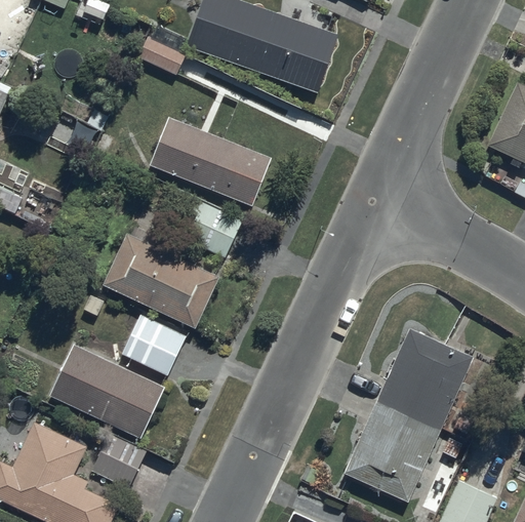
[(134,19),(129,35),(145,40),(137,61),(178,75),(185,54),(182,53),(184,47),(318,93),(338,36),(236,0),(203,0),(190,38),(157,25),(156,27),(134,19)]
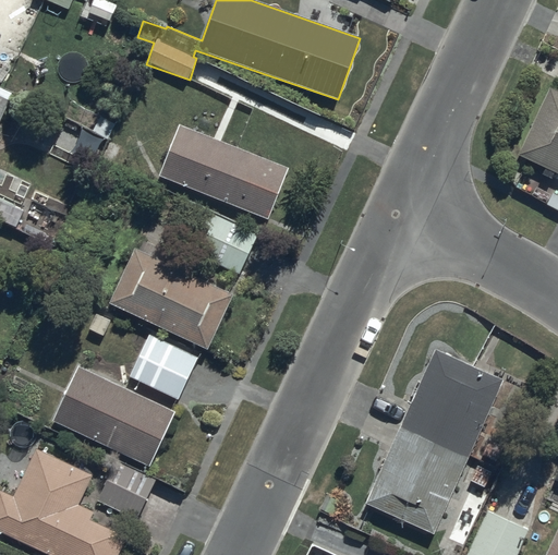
[(557,92),(550,88),(519,159),(557,177),(557,92)]
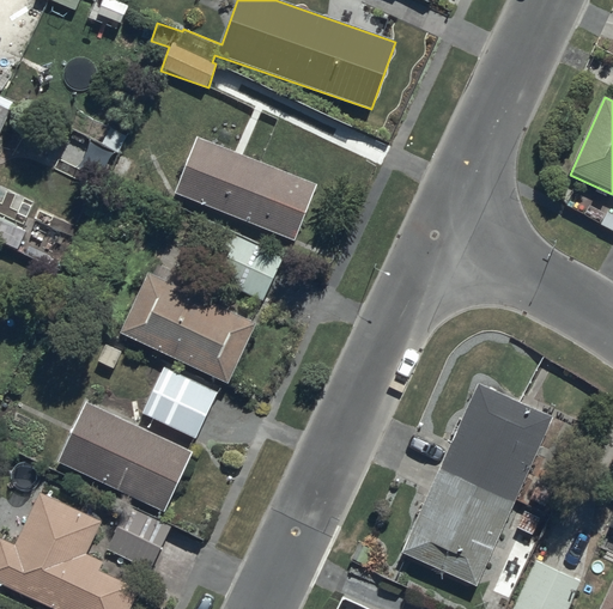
[(0,133),(11,109),(0,103),(0,133)]
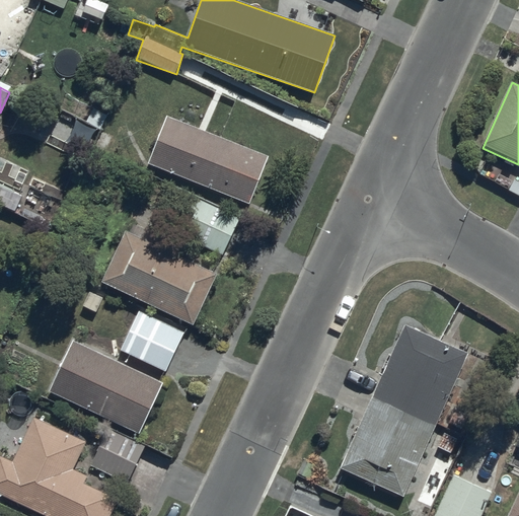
[(169,117),(149,163),(249,207),(270,157),(216,134),(219,126),(192,114),(188,124),(169,117)]
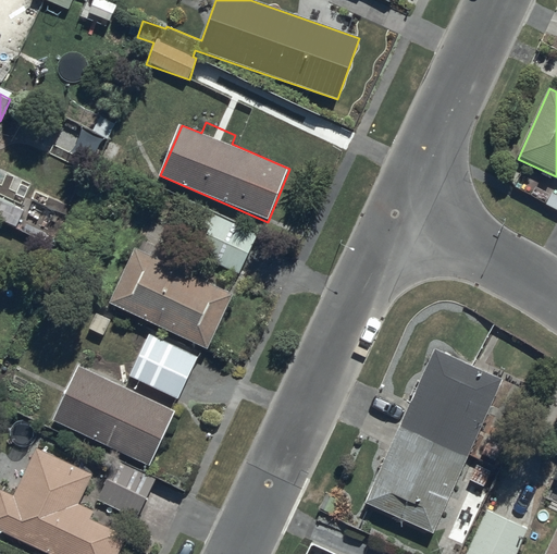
[(196,254),(237,273),(257,235),(200,207),(185,238),(200,246),(196,254)]
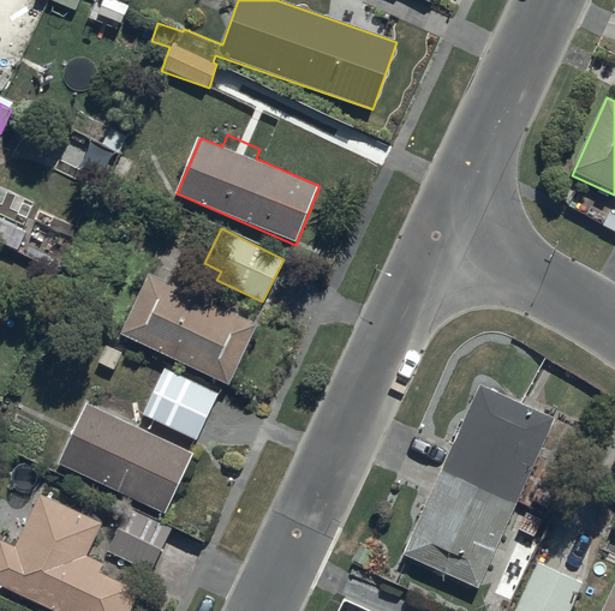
[(154,263),(120,334),(228,385),(257,327),(190,294),(195,283),(154,263)]
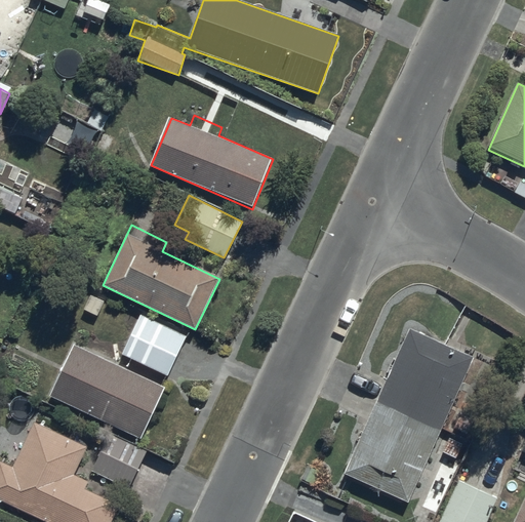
[(75,345),(50,397),(142,440),(166,390),(162,388),(187,336),(139,314),(121,353),(131,357),(125,369),(75,345)]
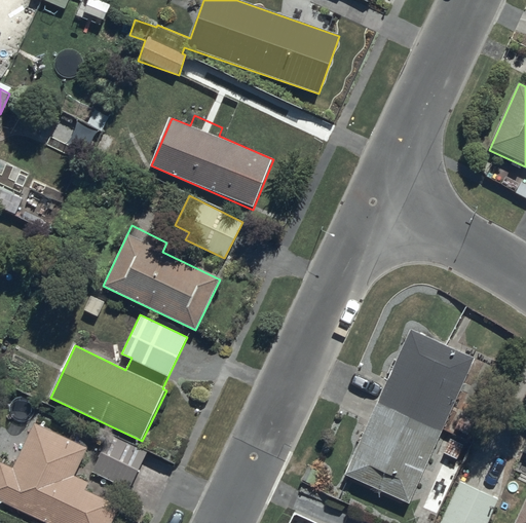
[(425,471),(475,360),(410,331),(345,476),(411,505),(425,471)]
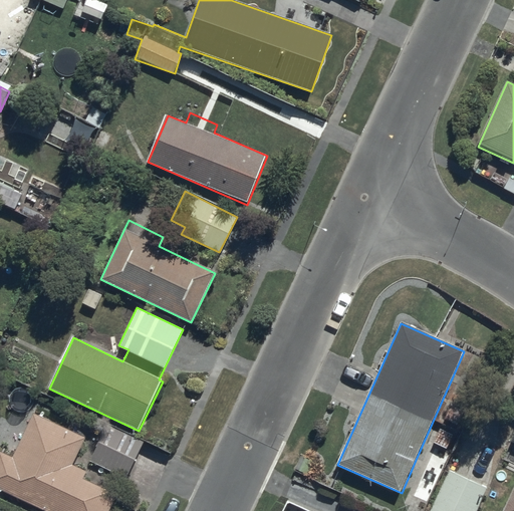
[(0,451),(0,489),(45,510),(111,510),(117,498),(81,481),(86,472),(72,465),(85,437),(35,412),(13,457),(0,451)]
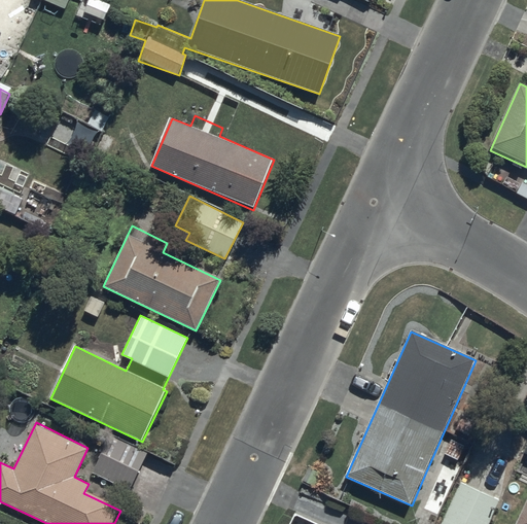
[(111,433),(92,470),(129,489),(148,452),(111,433)]
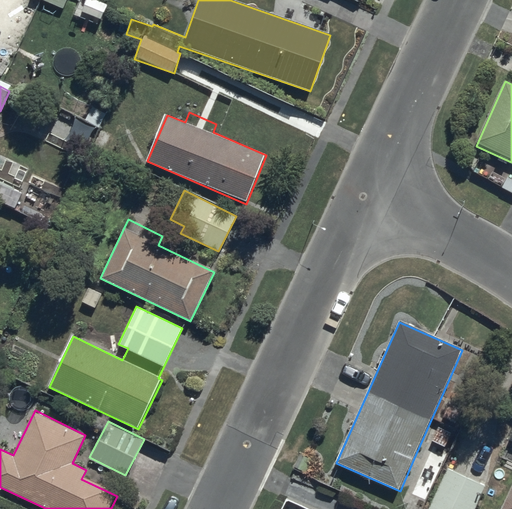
[(473,508),(484,486),(446,468),(427,508),(473,508)]
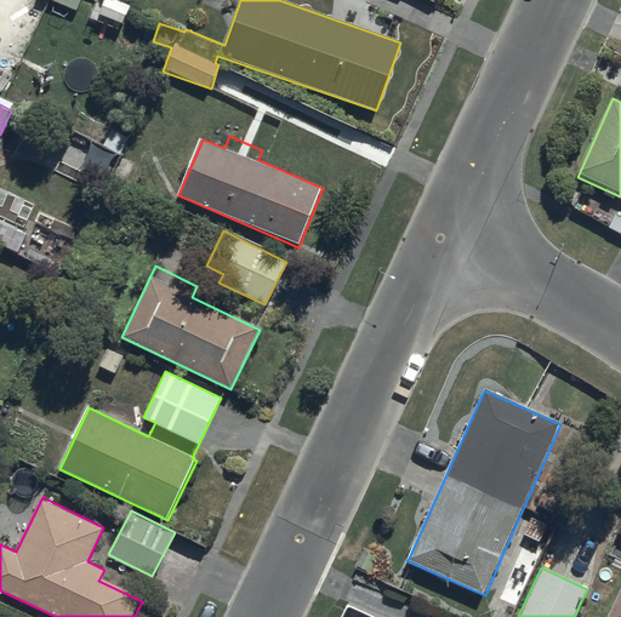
[(620,616),(620,589),(609,616),(620,616)]
